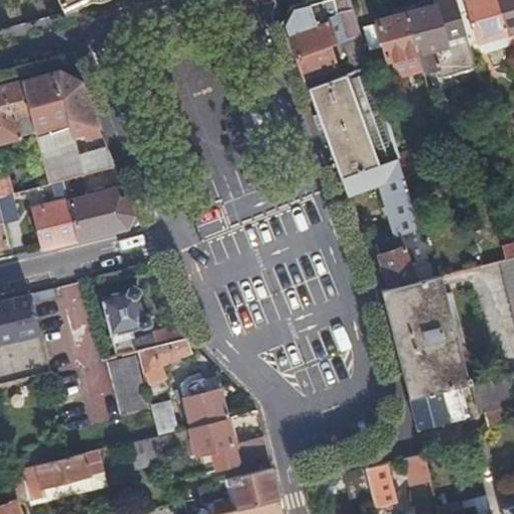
[(59,0),(67,14),(95,0),(59,0)]
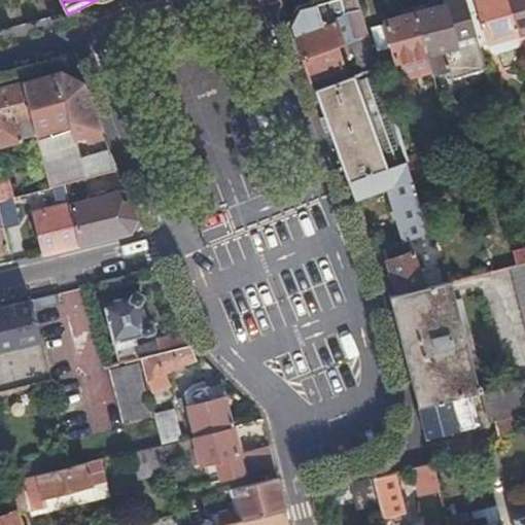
[(445,0),(447,5),(416,14),(434,74),(451,128),(462,125),(447,73),(453,71),(446,48),(460,45),(458,37),(476,32),(465,0),(445,0)]
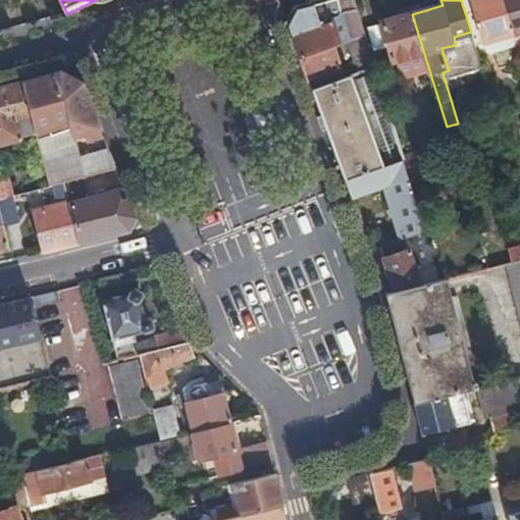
[(502,0),(479,0),(476,1),(475,0),(461,0),(471,32),(475,44),(513,34),(513,32),(502,0)]
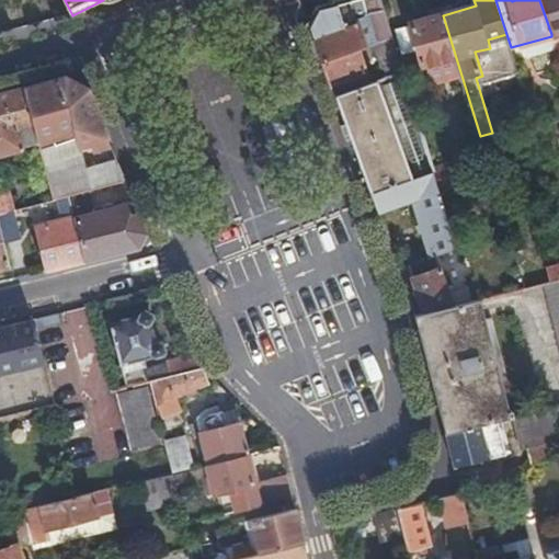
[(558,0),(539,0),(551,34),(551,36),(552,36),(558,35),(558,0)]
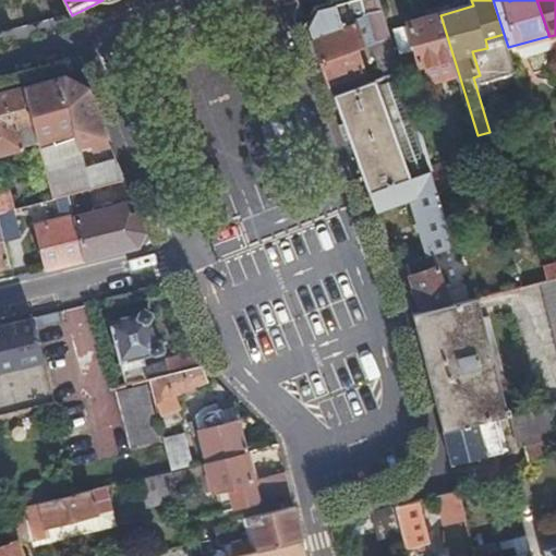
[(352,13),(349,2),(316,10),(310,27),(322,62),(367,47),(376,44),(375,43),(367,17),(366,15),(355,20),(358,25),(343,29),(340,16),(352,13)]
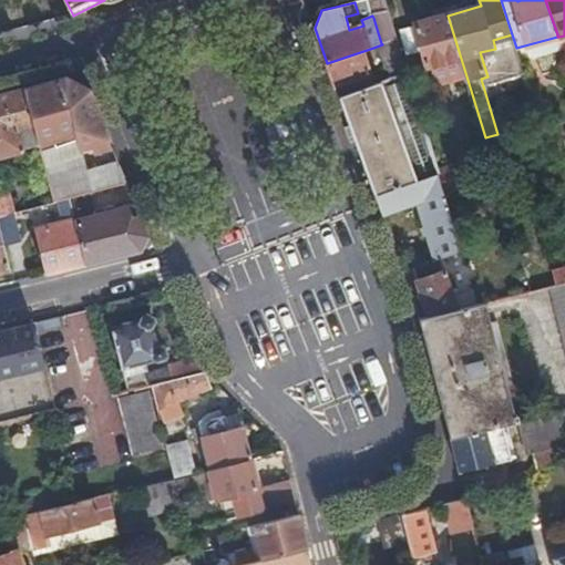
[(397,40),(389,12),(373,18),(381,43),(382,44),(397,40)]
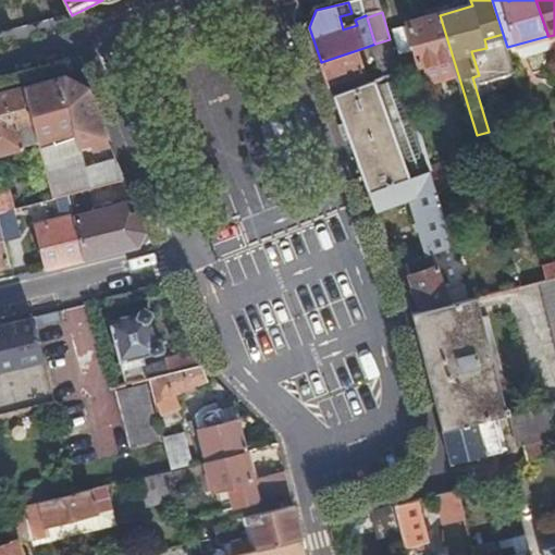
[(459,78),(440,15),(408,23),(419,68),(422,66),(428,82),(436,84),(459,78)]
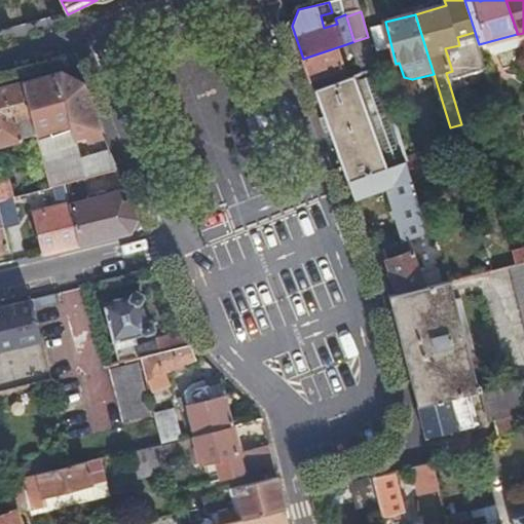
[(377,69),(368,37),(354,41),(363,73),(377,69)]
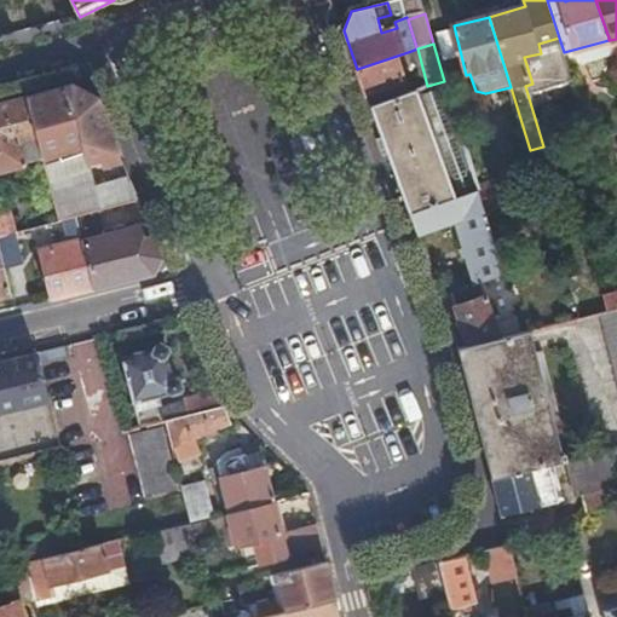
[(408,52),(357,69),(365,93),(374,91),(379,103),(408,93),(399,64),(411,61),(408,52)]
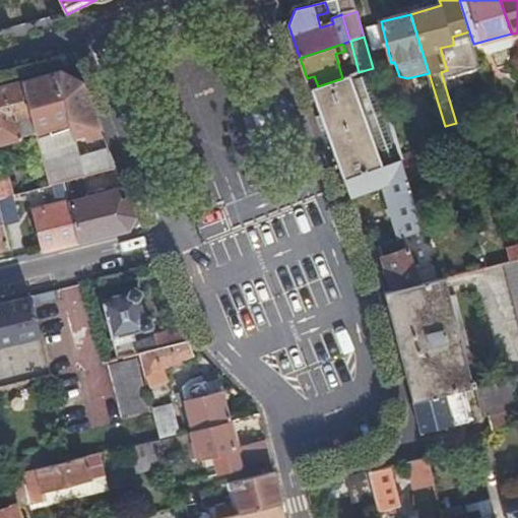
[(318,86),(311,89),(343,181),(382,167),(360,101),(366,99),(358,72),(342,78),(318,86)]
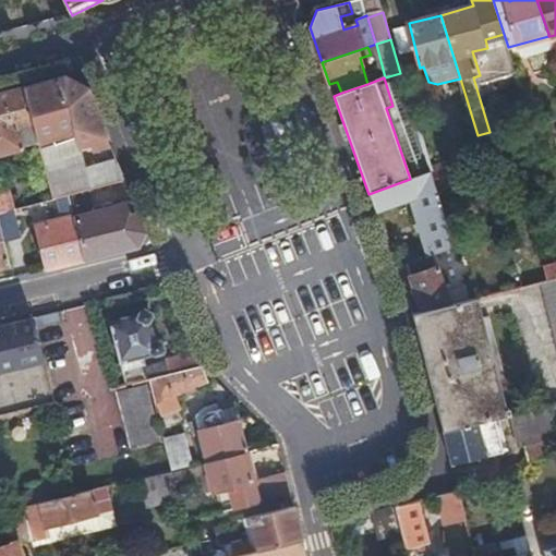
[(63,81),(23,91),(36,144),(39,155),(109,137),(91,89),(63,81)]
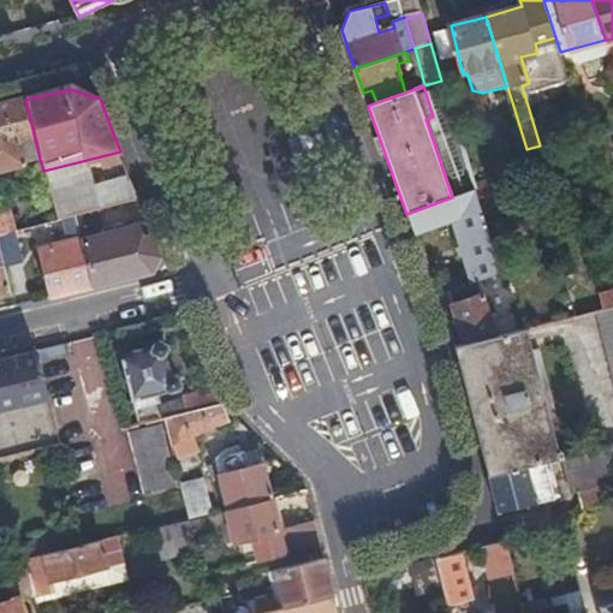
[(25,100),(0,106),(0,172),(25,168),(25,162),(40,159),(25,100)]
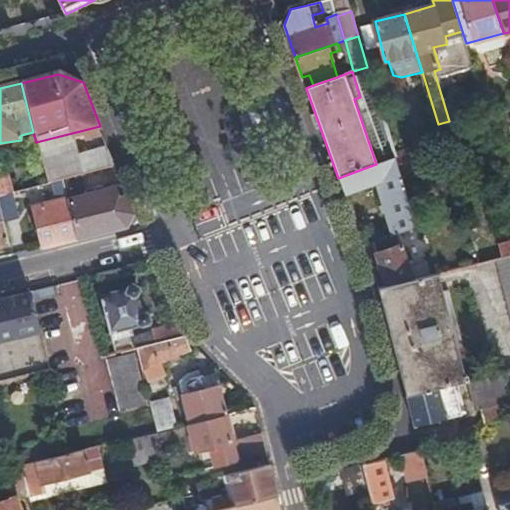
[(112,174),(112,151),(43,151),(43,174),(112,174)]
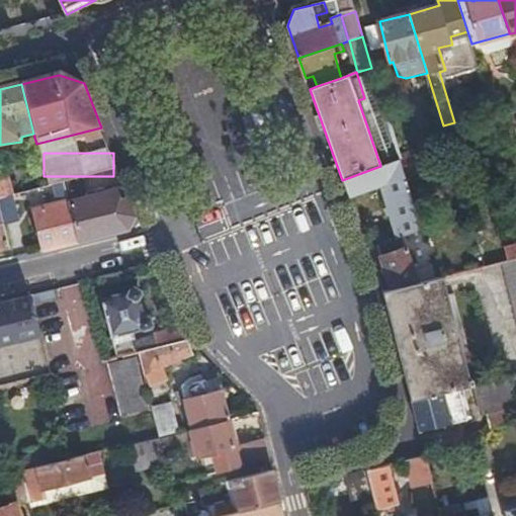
[(380,166),(342,180),(348,197),(382,186),(399,237),(403,235),(405,234),(421,229),(400,160),(380,166)]
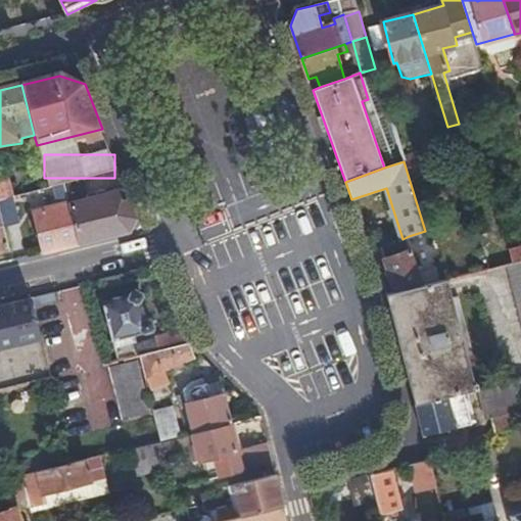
[(0,199),(10,197),(13,196),(8,176),(0,178),(0,199)]
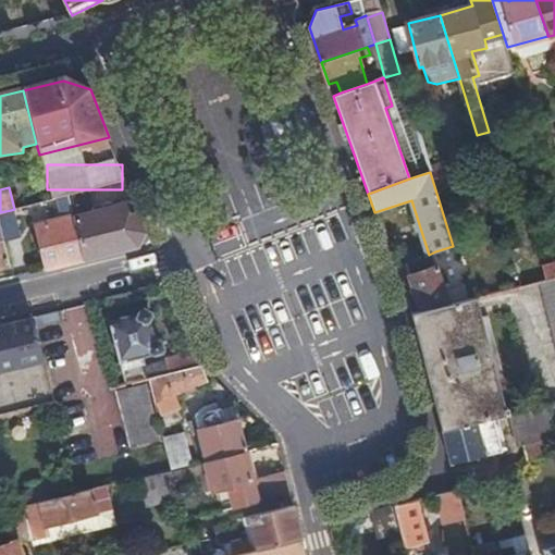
[(68,196),(72,207),(90,202),(88,190),(68,196)]
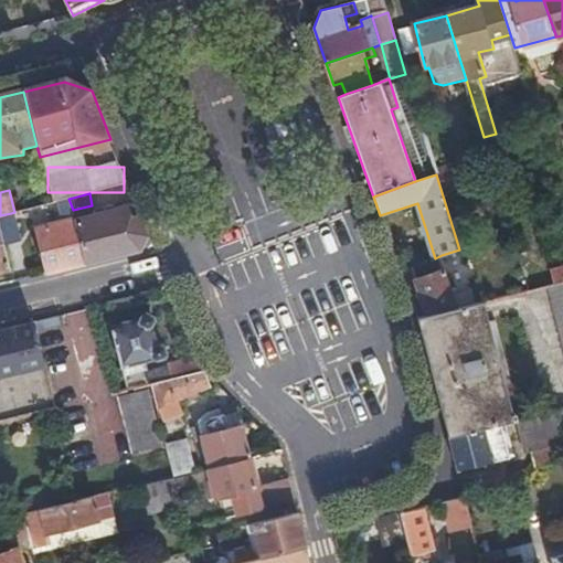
[(59,202),(63,215),(74,213),(73,210),(68,199),(59,202)]
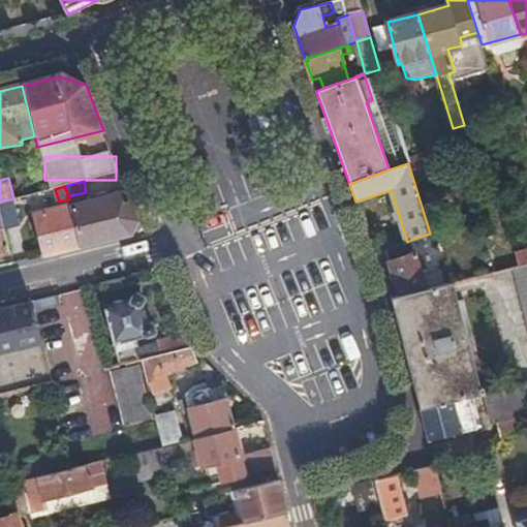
[(70,205),(81,247),(131,235),(140,218),(128,190),(70,205)]
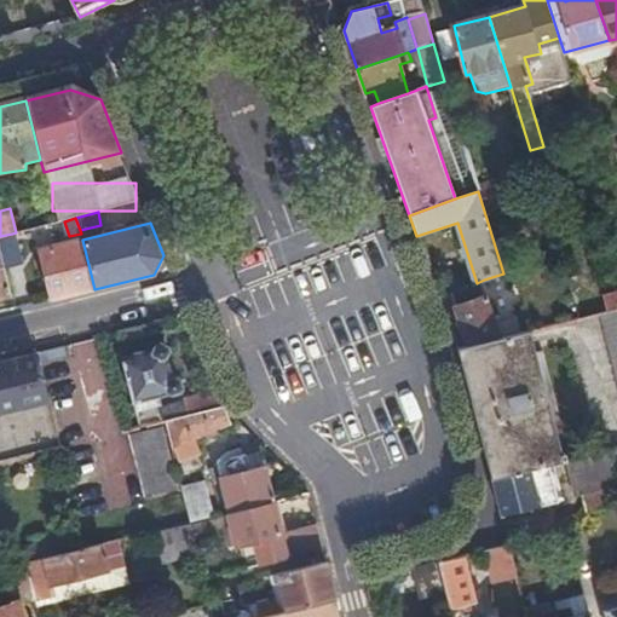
[(0,236),(0,255),(4,271),(19,265),(12,234),(0,236)]
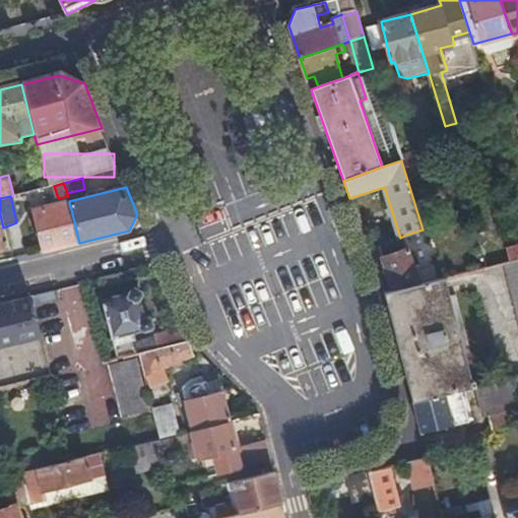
[(30,211),(42,252),(79,243),(69,201),(68,196),(58,198),(59,204),(30,211)]
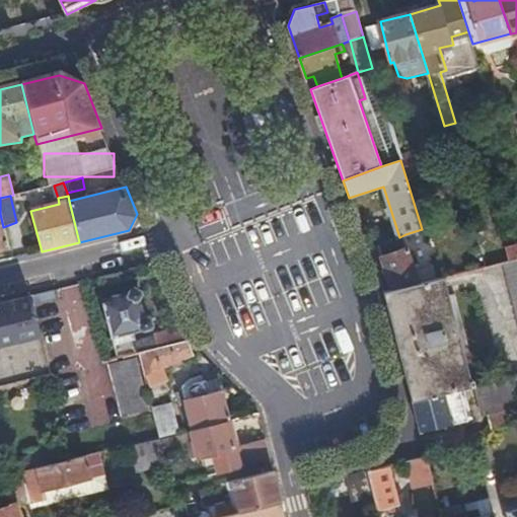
[(377,244),(391,291),(420,283),(416,270),(403,235),(399,237),(377,244)]
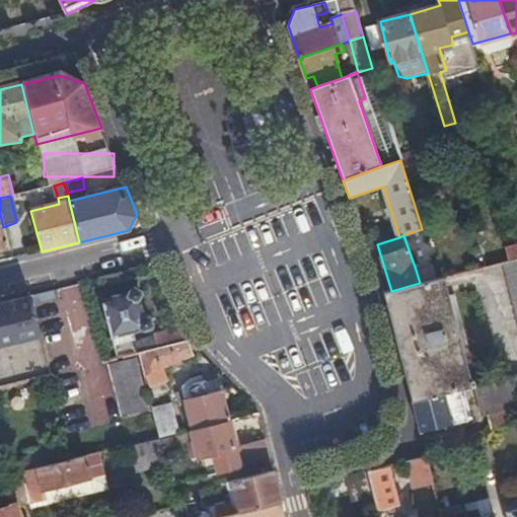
[(516,245),(484,254),(487,266),(506,262),(516,259),(516,245)]
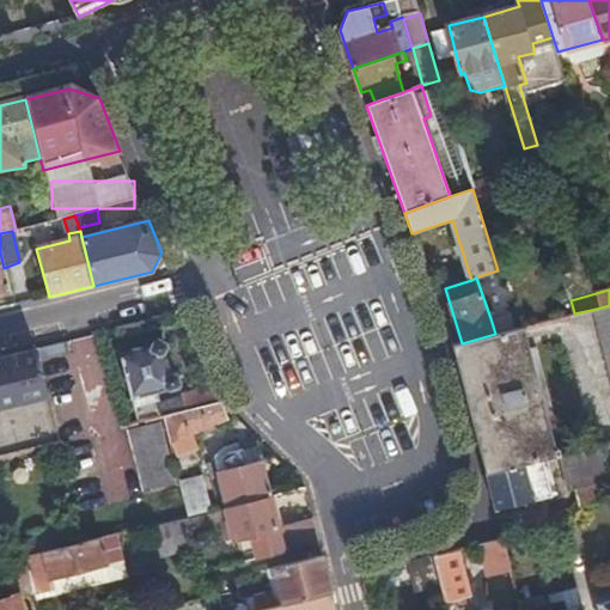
[(609,305),(597,309),(609,359),(609,305)]
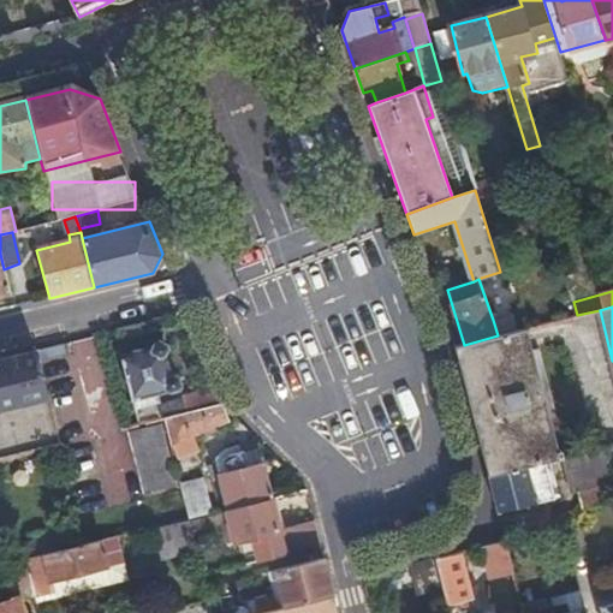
[(493,320),(498,335),(517,331),(512,315),(493,320)]
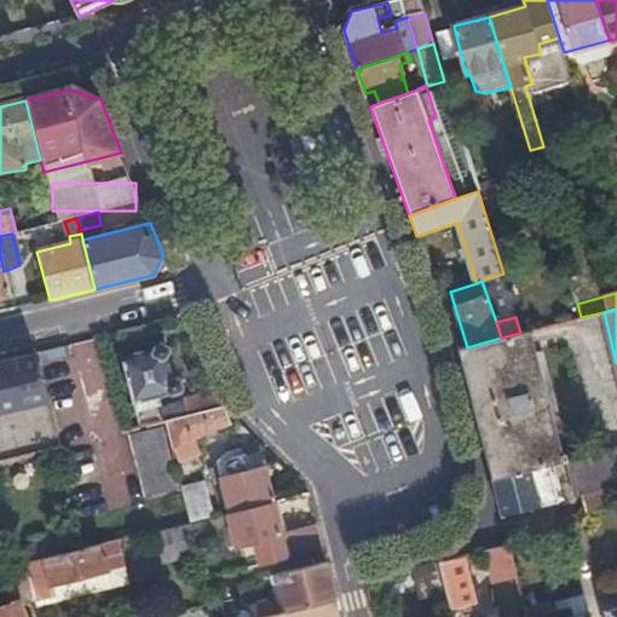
[(467,347),(456,351),(457,352),(461,368),(536,350),(531,330),(525,332),(520,333),(501,338),(467,347)]
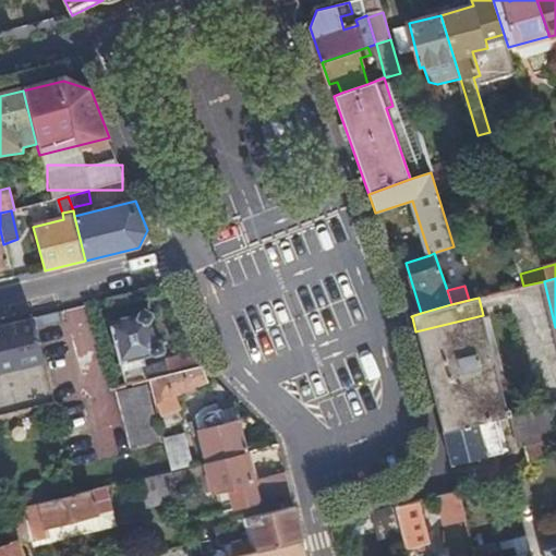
[(109,321),(124,387),(148,381),(203,366),(196,352),(142,366),(139,358),(160,352),(166,346),(165,340),(157,338),(149,316),(139,312),(109,321)]
